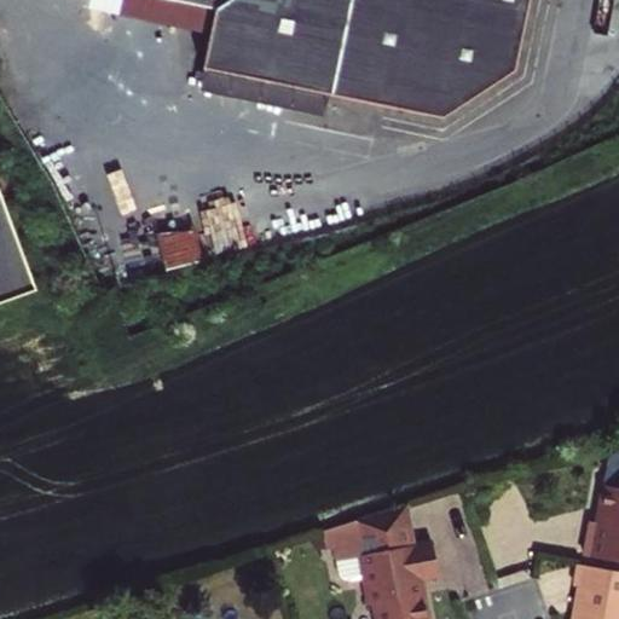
[(88,0),(87,9),(132,18),(209,34),(200,91),(324,117),(329,94),(443,117),(514,70),(527,0),(88,0)]
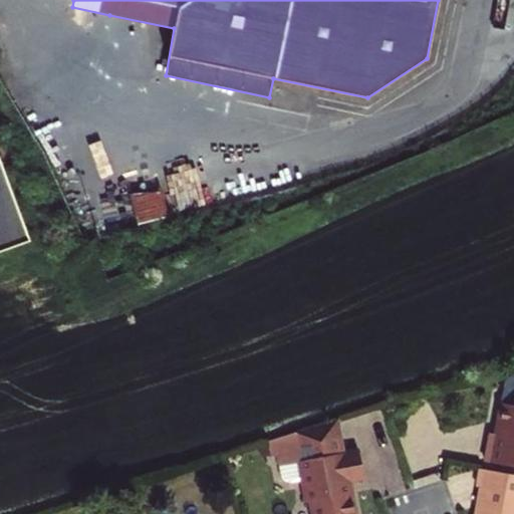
[(0,242),(26,233),(0,166),(0,242)]
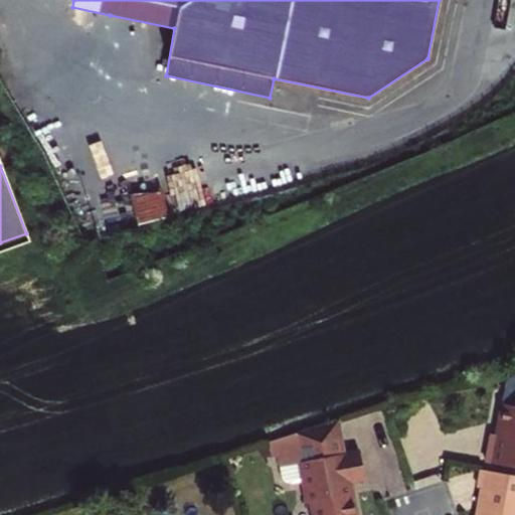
[(135,229),(165,222),(158,195),(128,202),(135,229)]
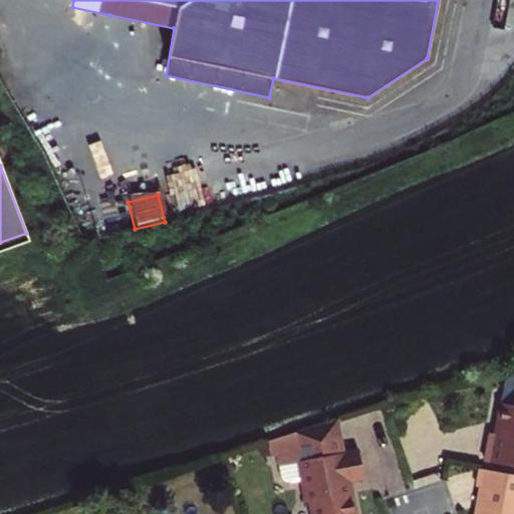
[(478,450),(476,464),(513,470),(513,377),(495,376),(484,436),(480,436),(478,450)]
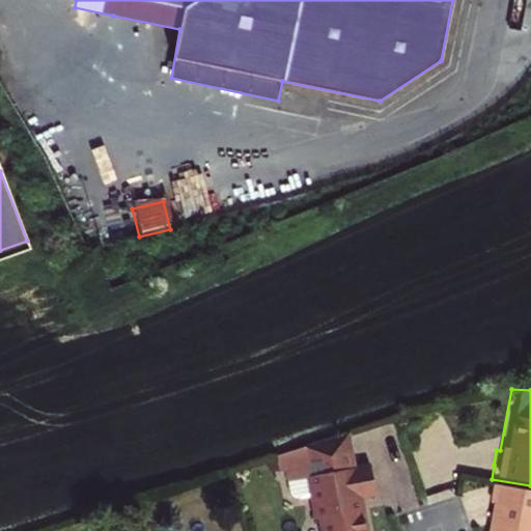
[(314,530),(360,530),(358,520),(354,500),(369,497),(363,468),(348,470),(342,438),(270,460),(273,477),(279,476),(283,500),(289,504),(304,502),(308,525),(313,524),(314,530)]
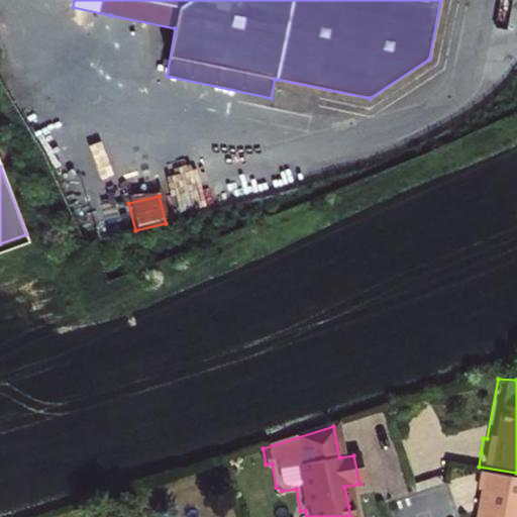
[(516,516),(516,482),(479,475),(476,493),(481,493),(477,515),(476,516),(516,516)]
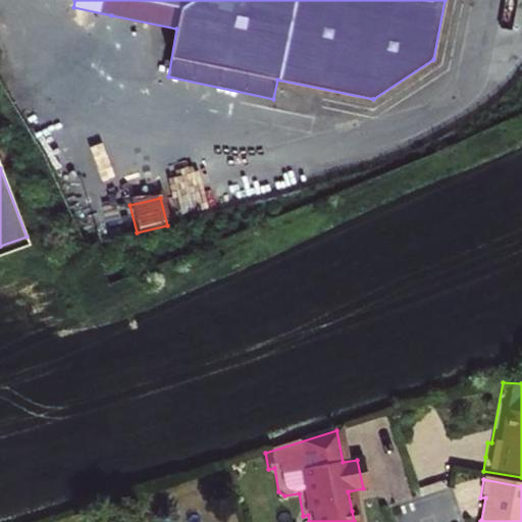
All buildings are outlined.
